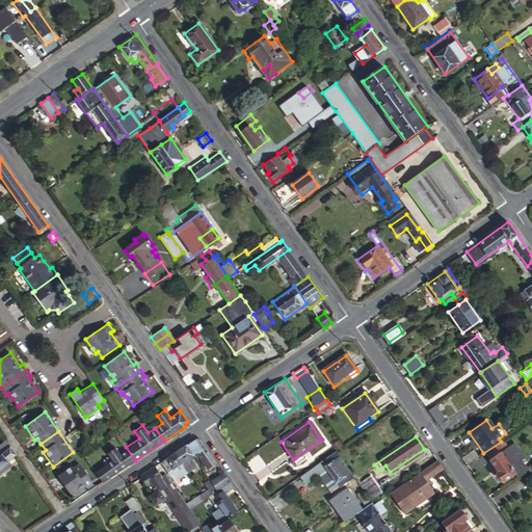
[(186,446),(194,457),(197,455),(200,457),(200,459),(203,462),(205,461),(211,470),(218,464),(202,441),(201,440),(198,439),(197,439),(196,439),(192,441),(186,446)]
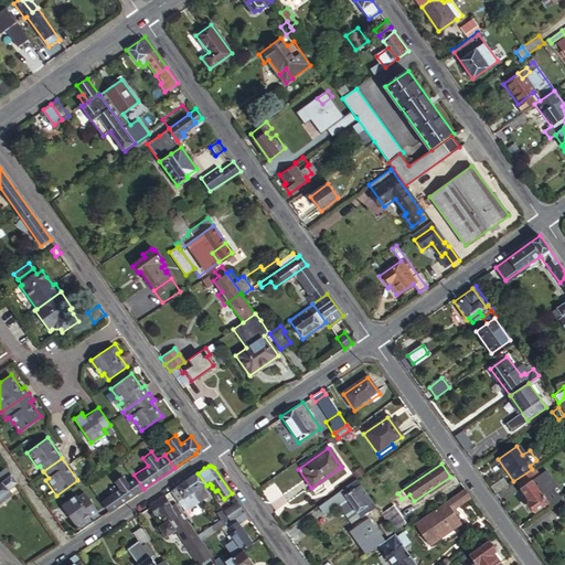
[(19,484),(8,468),(1,473),(0,473),(0,503),(13,493),(11,490),(19,484)]
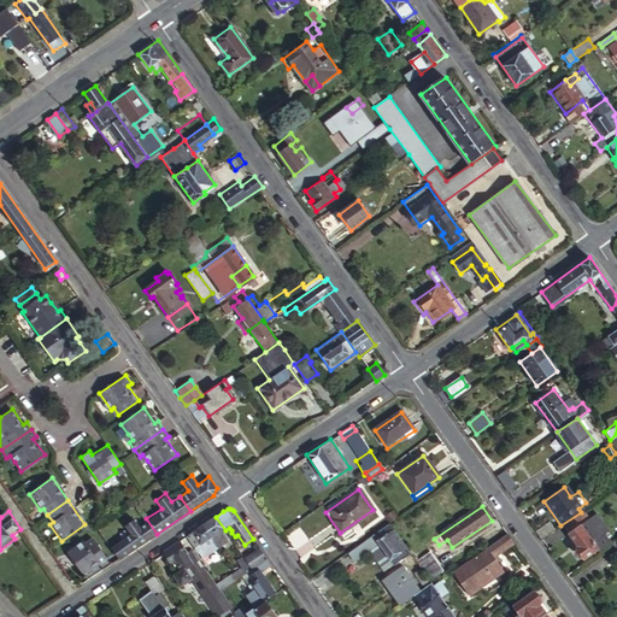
[(581,512),(560,526),(575,546),(573,548),(581,559),(594,550),(597,552),(609,544),(600,534),(605,530),(593,515),(587,519),(581,512)]
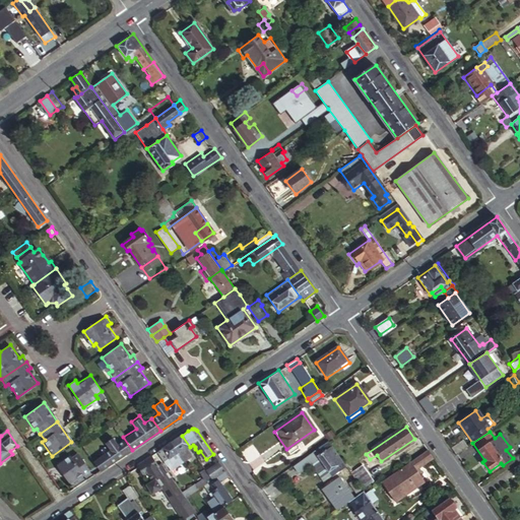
[(102,470),(132,450),(123,437),(122,434),(114,440),(111,435),(102,441),(107,448),(92,457),(102,470)]
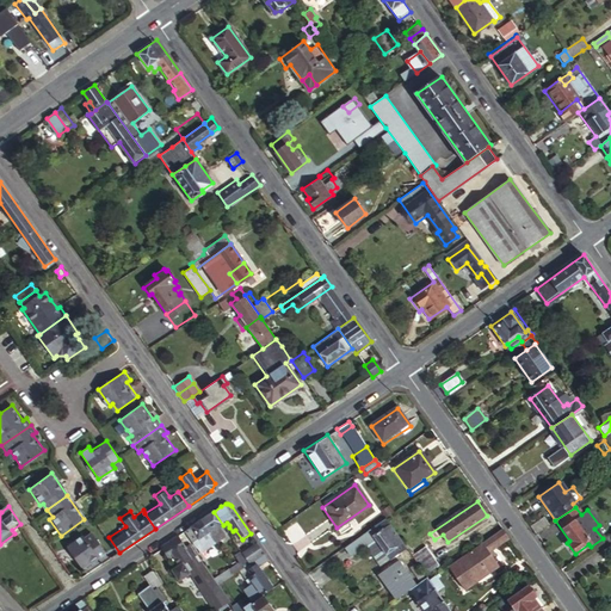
[(214,512),(199,520),(214,539),(222,532),(218,528),(223,525),(214,512)]
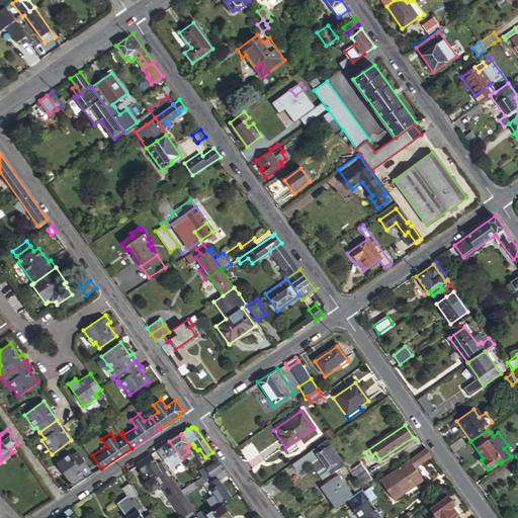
[(454,454),(465,445),(460,438),(448,446),(454,454)]
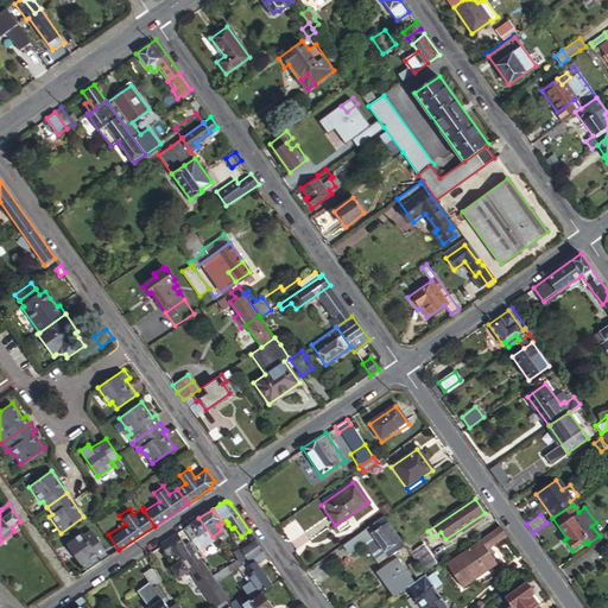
[(384,517),(343,544),(349,552),(363,542),(373,536),(385,552),(388,557),(404,545),(384,517)]
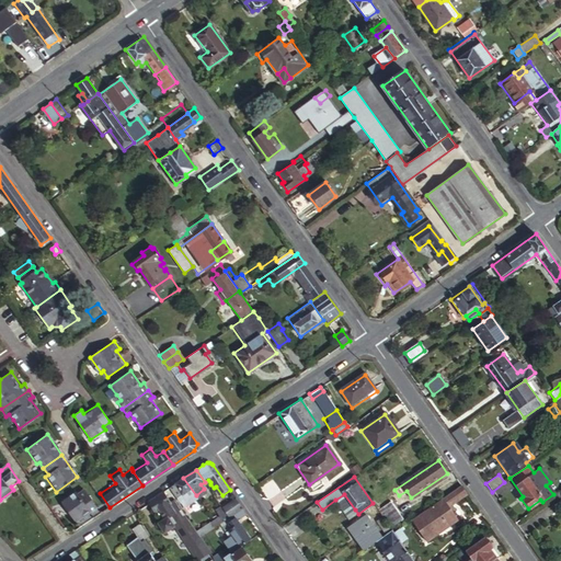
[(196,495),(183,478),(162,492),(169,503),(172,501),(175,499),(179,500),(182,505),(196,495)]
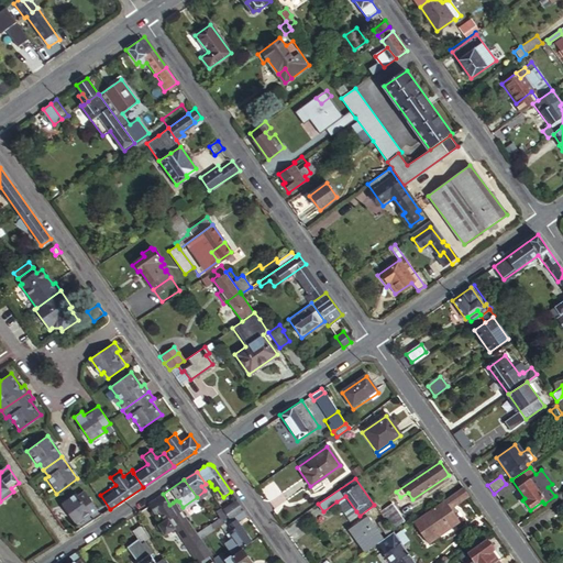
[(451,509),(470,495),(463,486),(412,522),(428,544),(460,521),(451,509)]
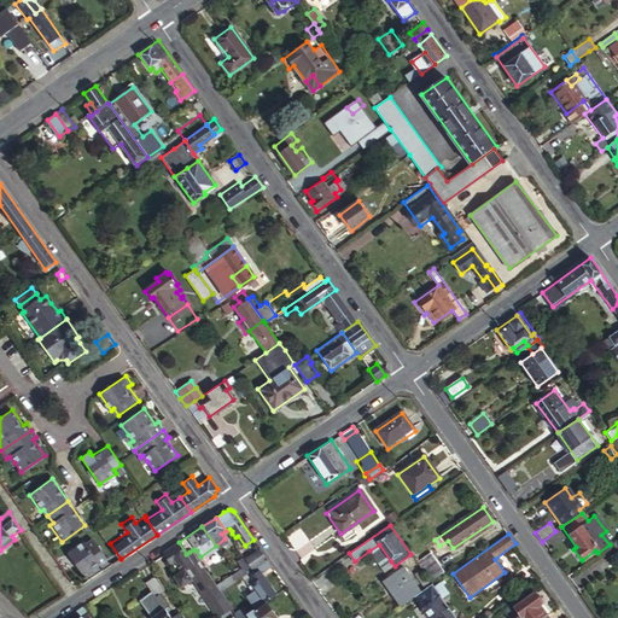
[(66,553),(82,575),(105,558),(93,540),(86,546),(82,541),(66,553)]
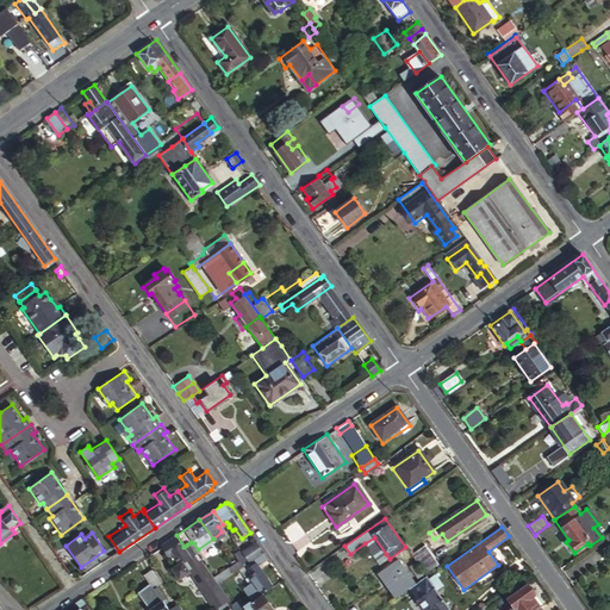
[(374,537),(365,543),(377,561),(386,554),(374,537)]
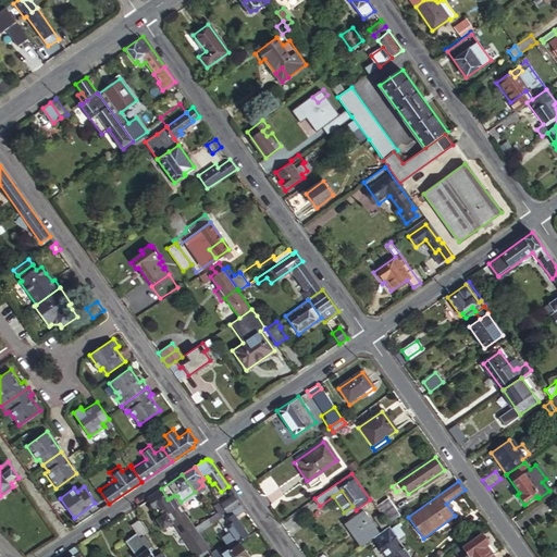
[(231,511),(242,504),(235,494),(224,503),(222,500),(220,503),(227,514),(231,511)]
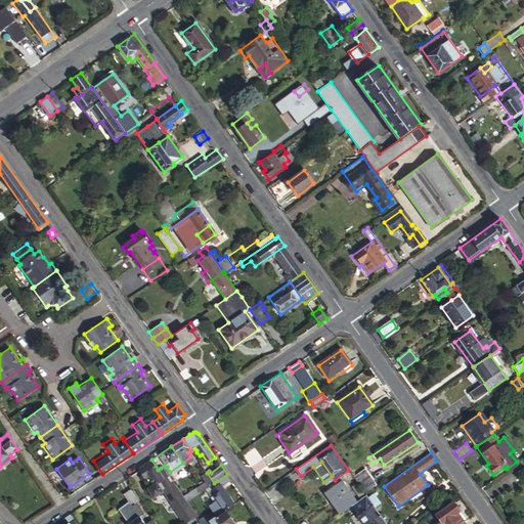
[(357,483),(364,493),(365,494),(377,486),(364,468),(352,476),(357,483)]
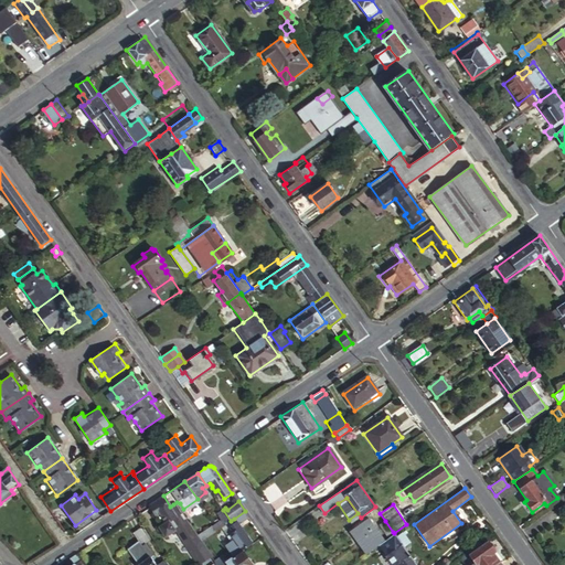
[(226,524),(231,521),(223,510),(217,513),(222,519),(226,524)]
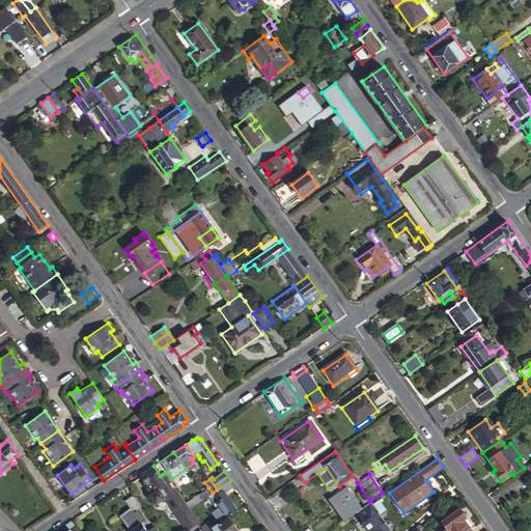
[(234,486),(230,480),(220,487),(222,490),(214,497),(220,506),(212,512),(218,524),(236,510),(224,493),(234,486)]
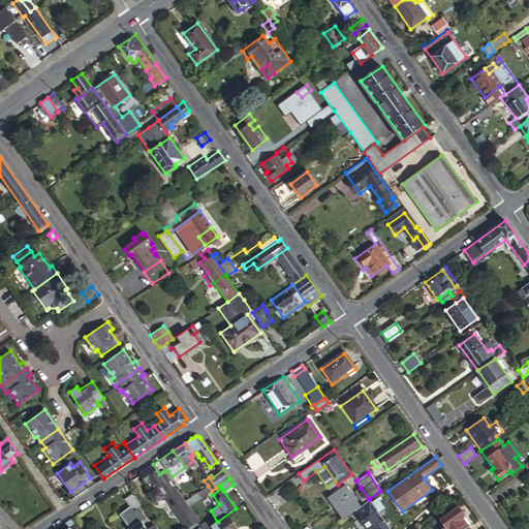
[(335,480),(327,487),(329,490),(338,485),(335,480)]
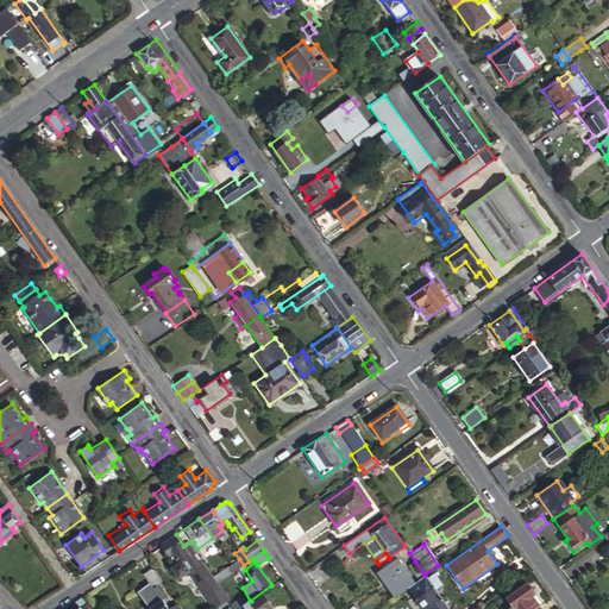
[(215,585),(244,565),(239,559),(237,562),(212,579),(215,585)]
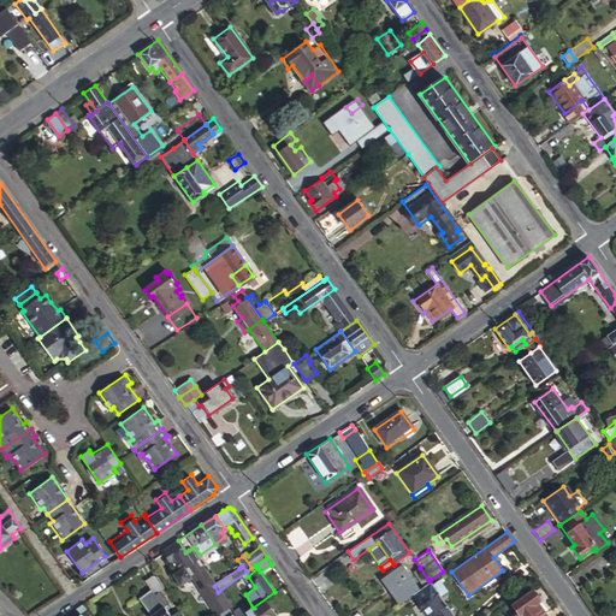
[(386,580),(403,603),(420,591),(422,590),(420,586),(428,580),(420,568),(412,574),(407,567),(386,580)]
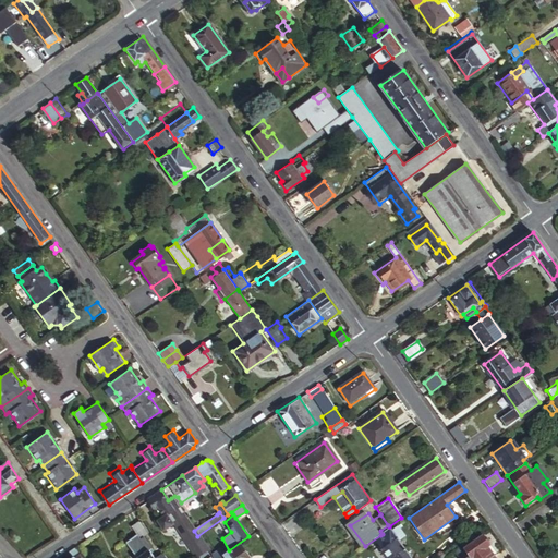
[(162,529),(171,522),(171,521),(168,523),(164,523),(159,518),(156,520),(162,529)]
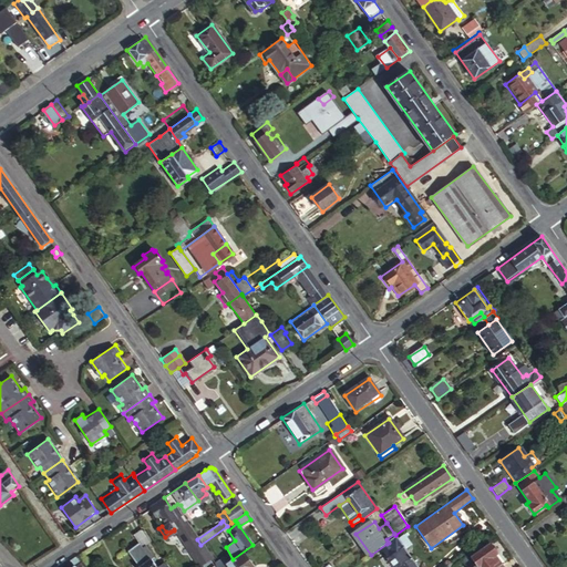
[(127,552),(138,566),(166,566),(163,563),(156,566),(151,559),(153,557),(146,547),(143,548),(143,547),(150,543),(142,531),(134,536),(138,544),(127,552)]
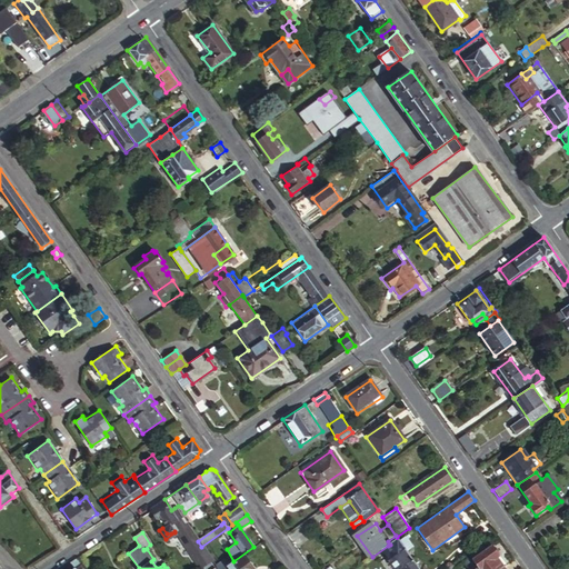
[(403,537),(399,540),(403,548),(409,543),(403,537)]
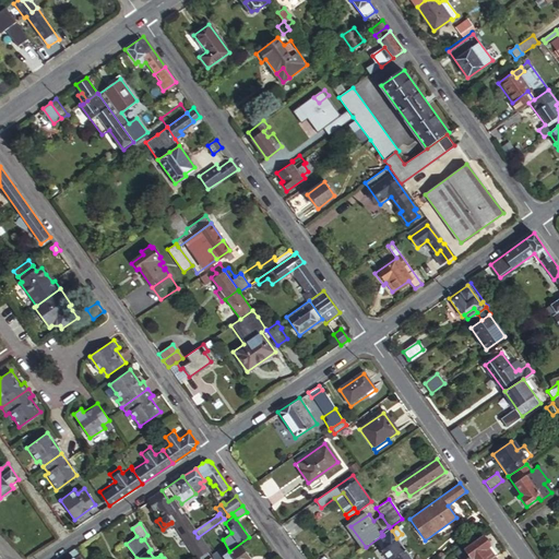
[(390,558),(394,556),(396,558),(412,558),(405,549),(396,538),(392,531),(391,530),(383,535),(381,536),(383,539),(378,543),(389,558),(390,558)]
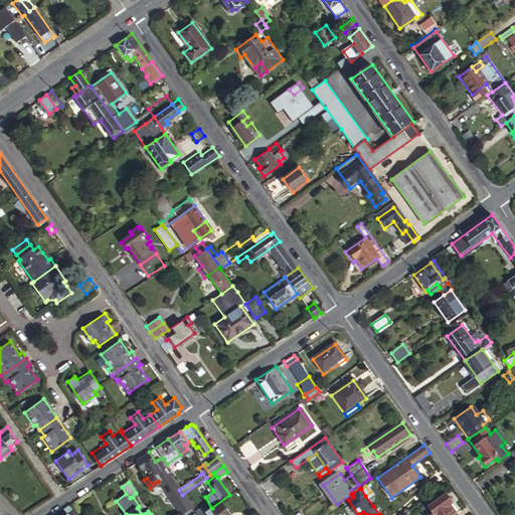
[(365,496),(373,506),(378,503),(370,492),(365,496)]
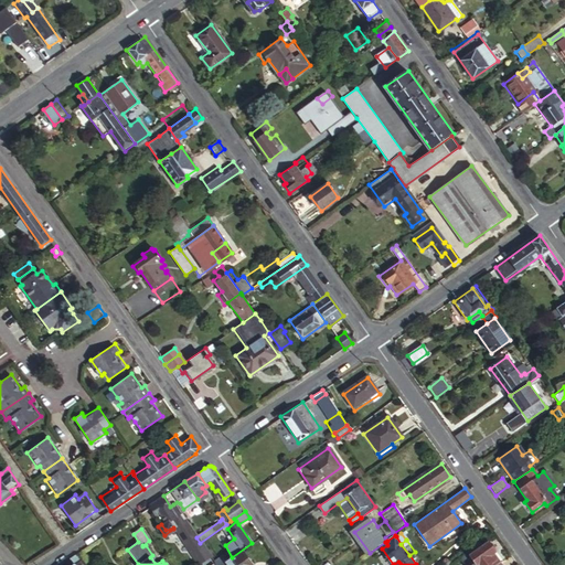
[(473,564),(492,564),(498,562),(493,555),(496,553),(488,543),(471,555),(476,561),(477,563),(473,564)]
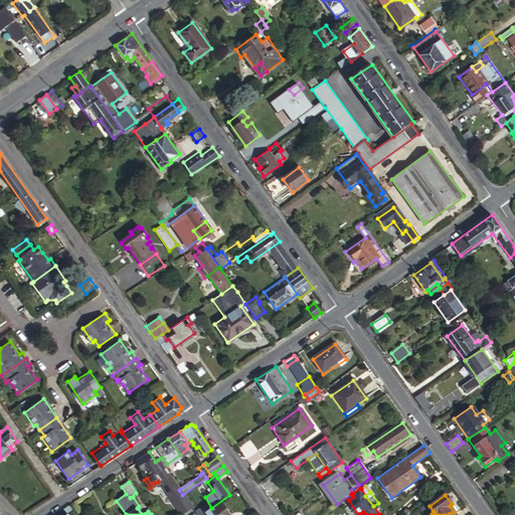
[(223,502),(210,512),(212,514),(230,514),(231,514),(223,502)]
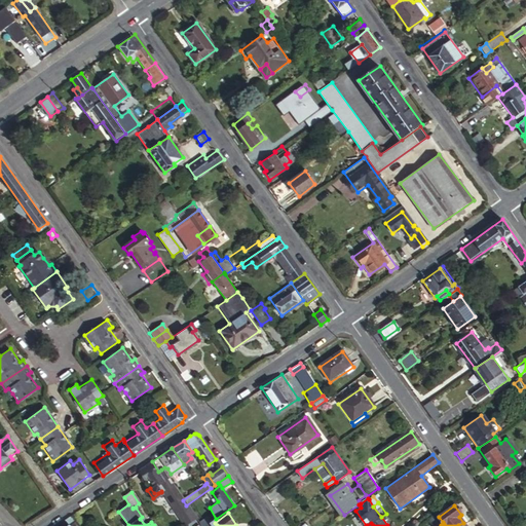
[(79,525),(71,516),(59,524),(61,525),(79,525)]
